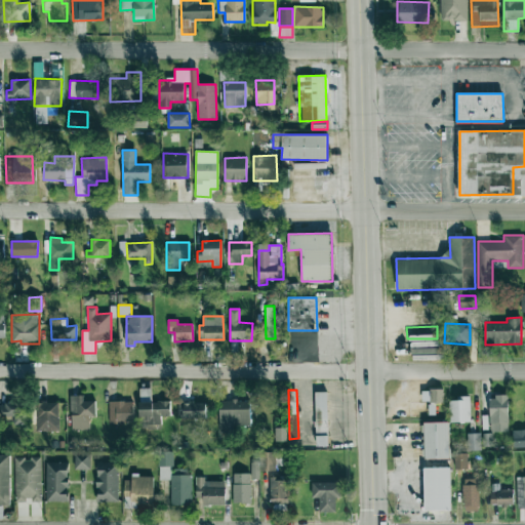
[(443,402),(443,390),(421,390),(421,402),(443,402)]
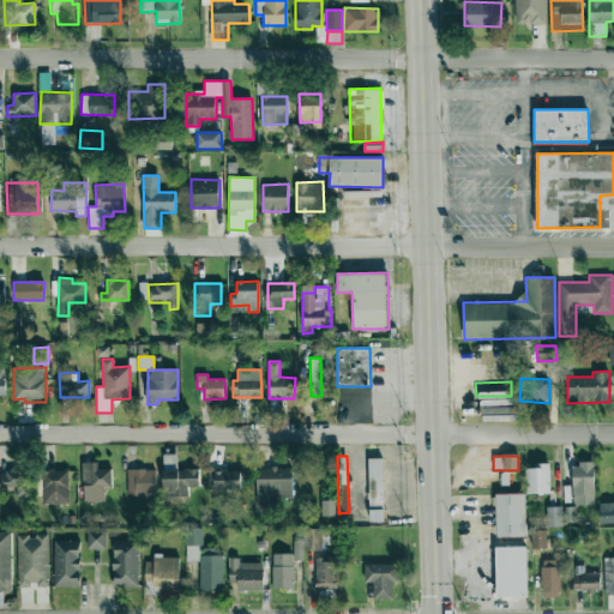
[(369,522),(384,522),(383,458),(368,459),(369,522)]
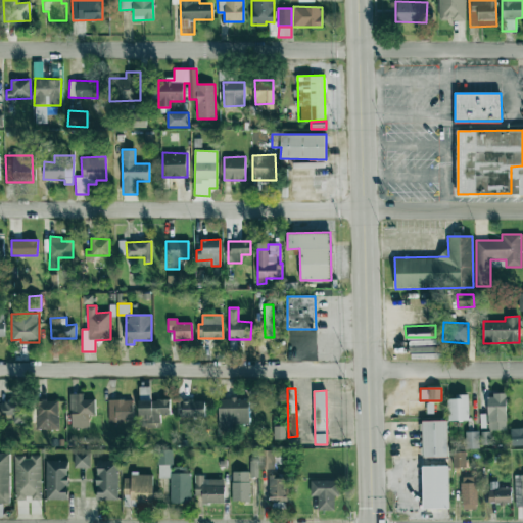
[(70,428),(89,428),(89,415),(95,416),(95,399),(83,399),(83,393),(70,393),(70,428)]
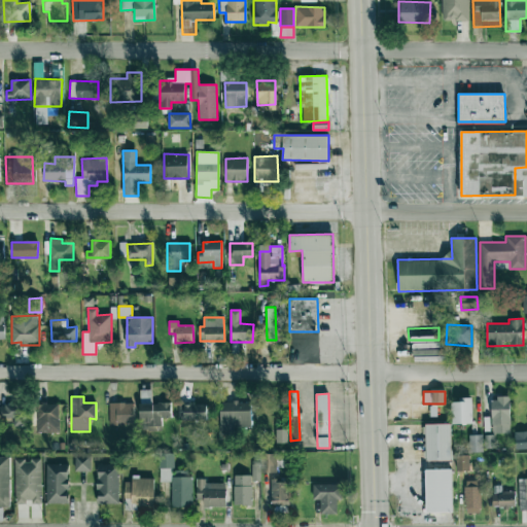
[(491,397),(492,433),(511,433),(510,397),(491,397)]
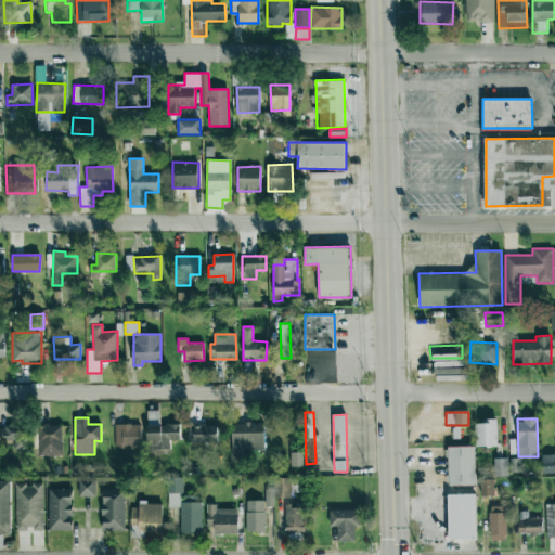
[(497,422),(477,422),(477,447),(497,446),(497,422)]
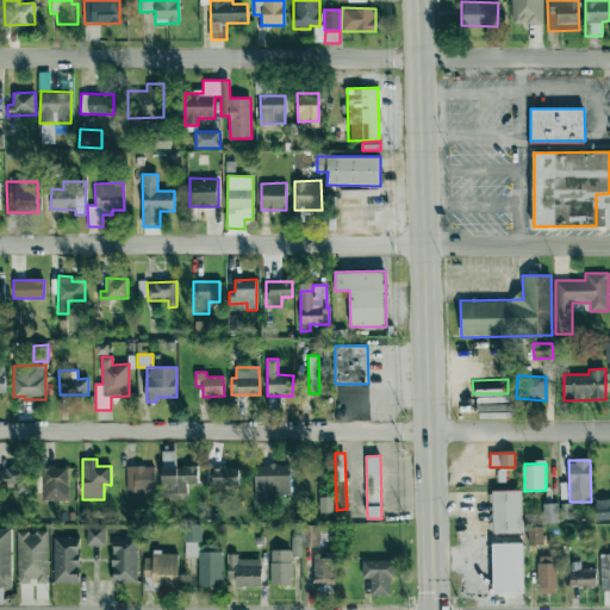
[(290,465),(254,466),(255,503),(274,503),(274,496),(291,496),(290,465)]
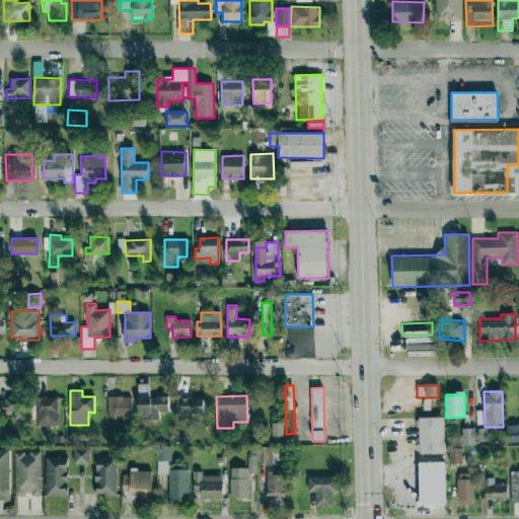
[(107,396),(108,418),(132,417),(132,396),(107,396)]
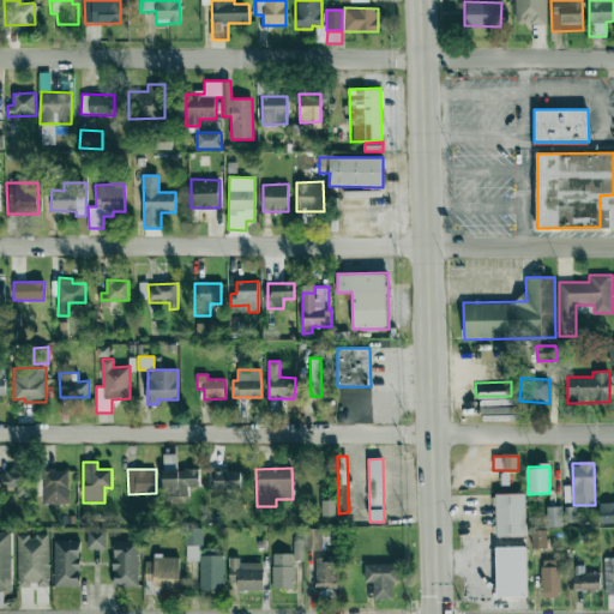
[(28,470),(0,471),(0,486),(14,487),(16,495),(29,495),(28,470)]
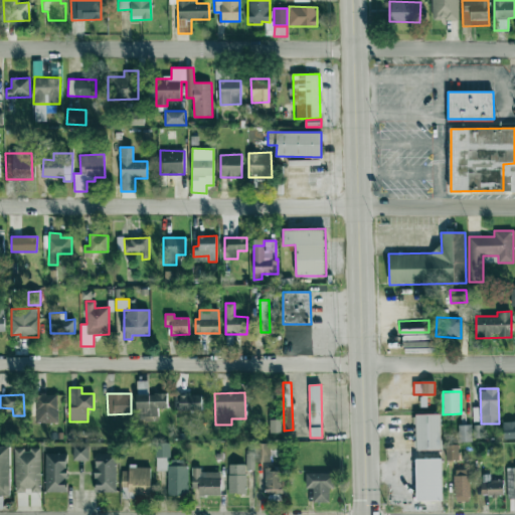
[(57,394),(58,422),(35,422),(35,394),(57,394)]
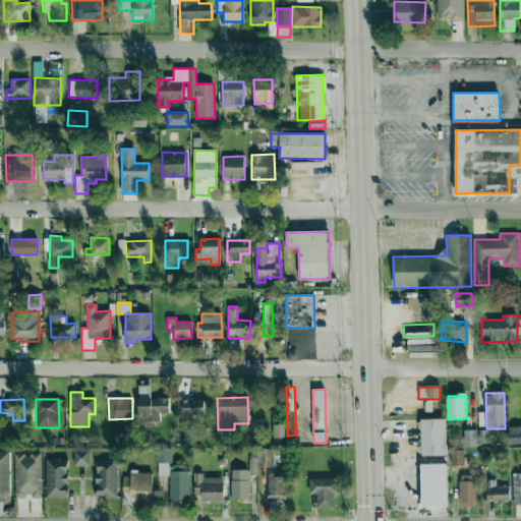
[(204,415),(204,399),(177,399),(177,415),(204,415)]
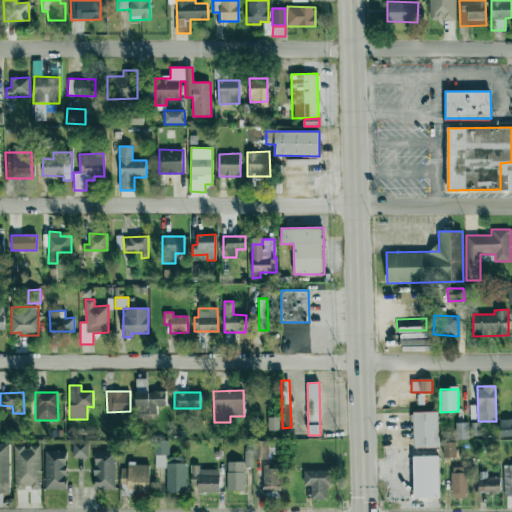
[(414,448),(438,447),(437,412),(413,412),(414,448)]
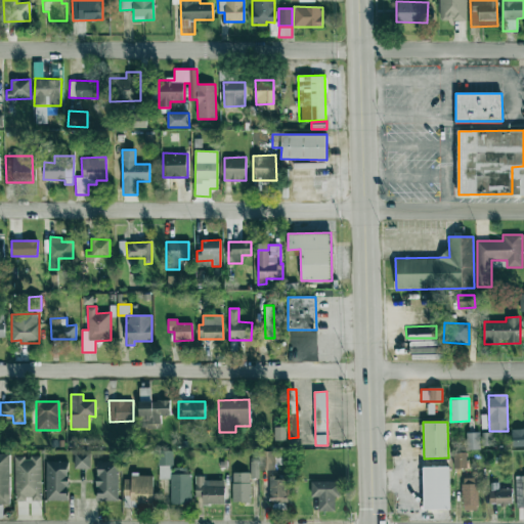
[(275,441),(286,440),(285,427),(274,427),(275,441)]
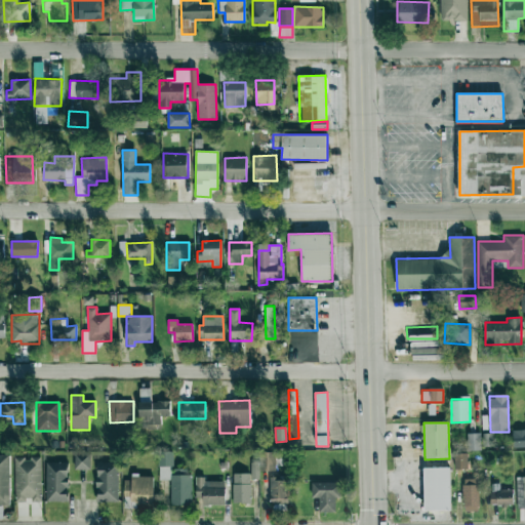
[(514,448),(524,447),(524,430),(513,431),(514,448)]
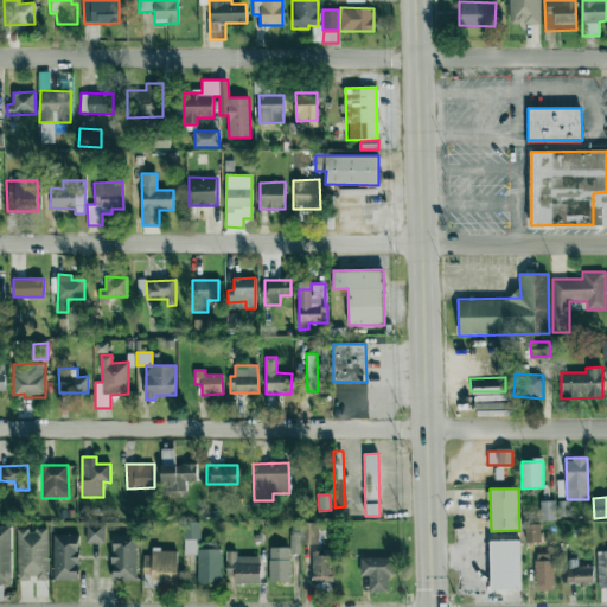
[(541,522),(556,521),(556,500),(540,502),(541,522)]
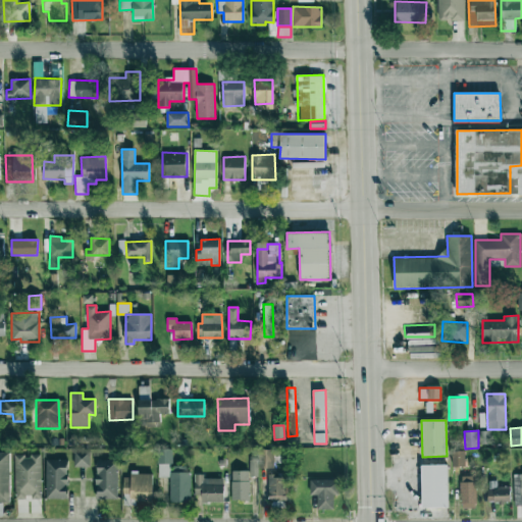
[(172,449),(157,449),(158,477),(169,477),(170,503),(190,502),(190,466),(172,466),(172,449)]
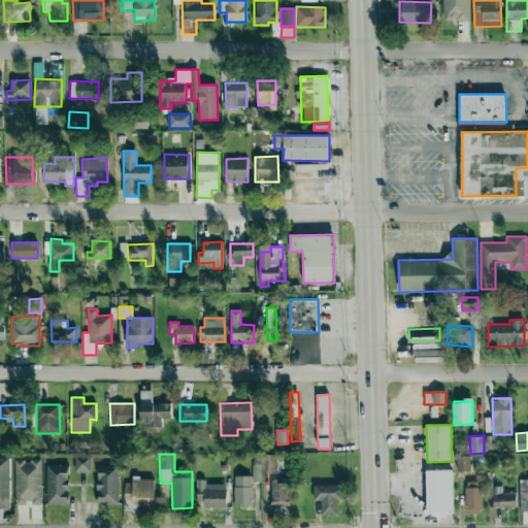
[(91,472),(91,455),(75,455),(74,471),(91,472)]
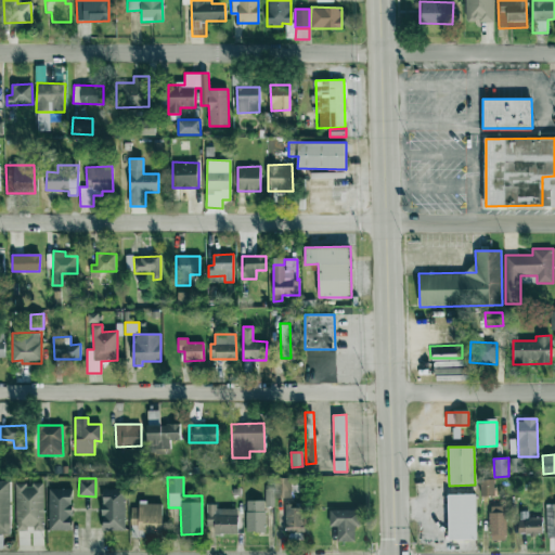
[(274,498),(291,498),(291,478),(276,478),(276,488),(265,488),(266,506),(274,506),(274,498)]
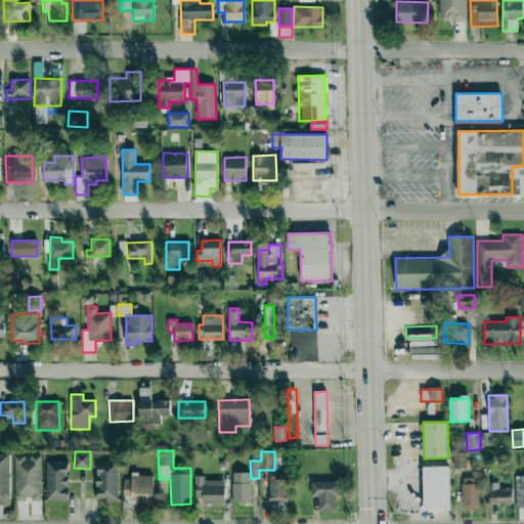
[(0,452),(0,504),(10,504),(10,453),(0,452)]
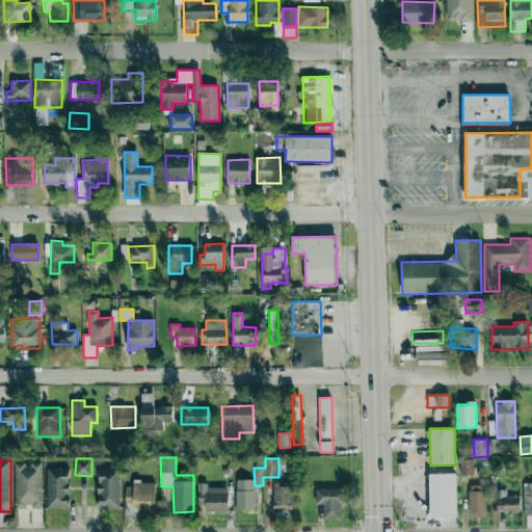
[(461,475),(474,475),(474,459),(461,459),(461,475)]
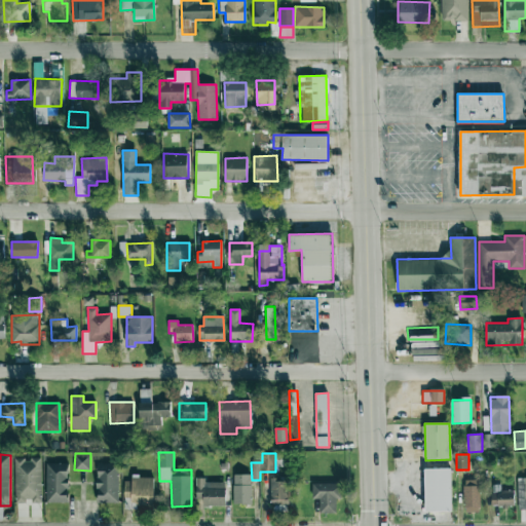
[(14,458),(24,458),(25,461),(31,461),(31,458),(40,457),(41,502),(32,502),(31,498),(26,498),(26,502),(15,502),(14,458)]
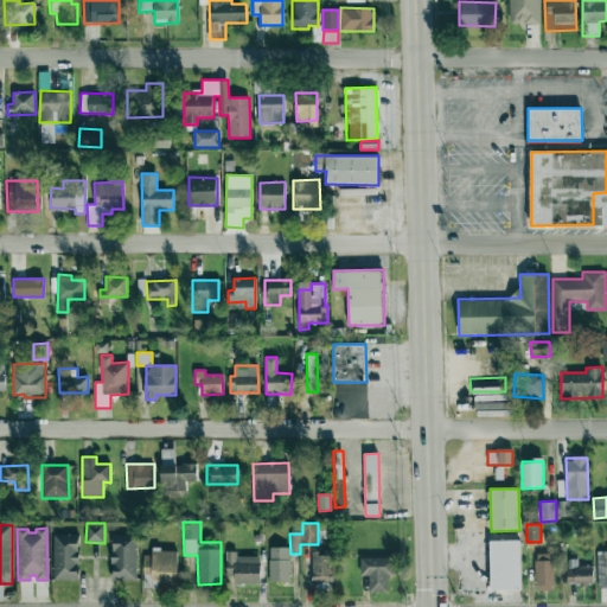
[(53,535),(78,535),(78,547),(77,547),(77,549),(80,549),(78,562),(80,562),(80,564),(77,564),(77,574),(78,574),(78,580),(53,580),(53,535)]
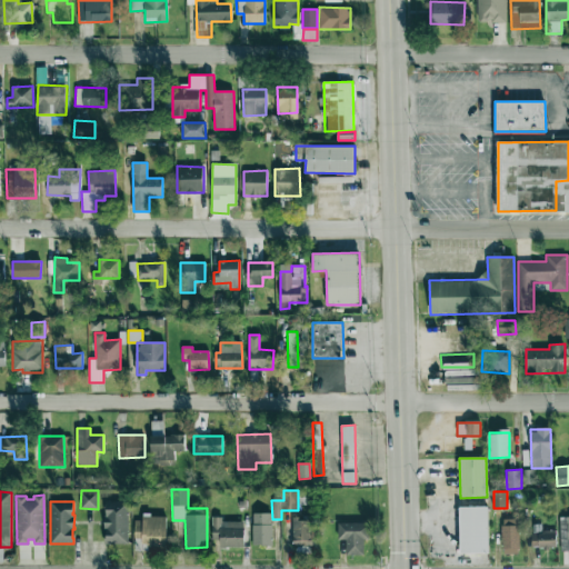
[(105,542),(128,543),(128,501),(106,501),(105,542)]
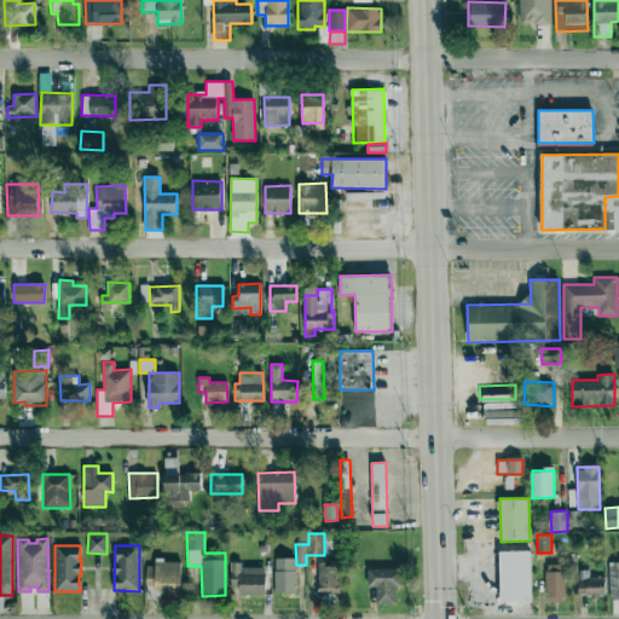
[(499,551),(501,601),(531,601),(530,551),(499,551)]
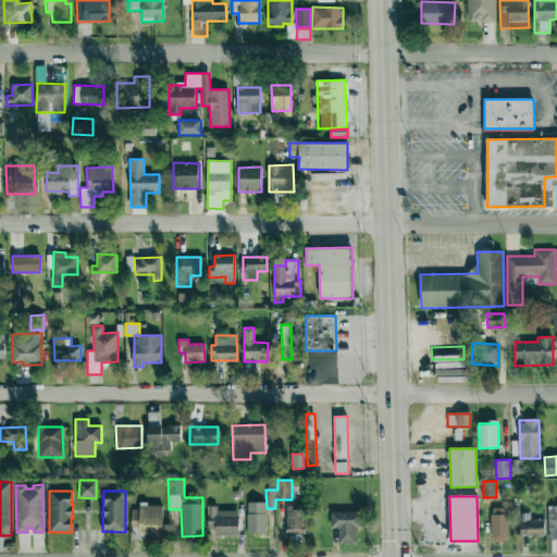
[(248,534),(267,533),(265,502),(247,503),(248,534)]
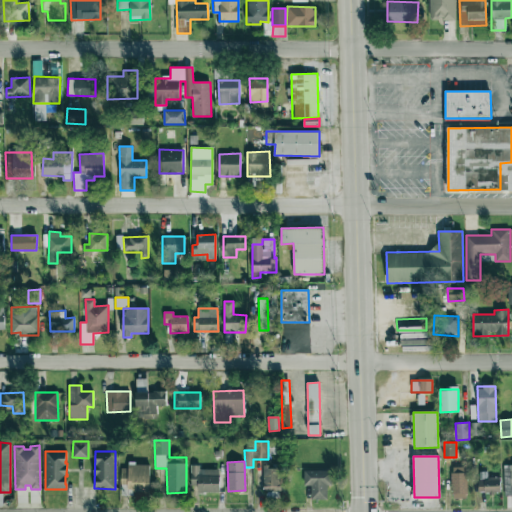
[(149,464),(129,464),(129,468),(121,468),(121,495),(133,495),(133,492),(150,492),(149,464)]
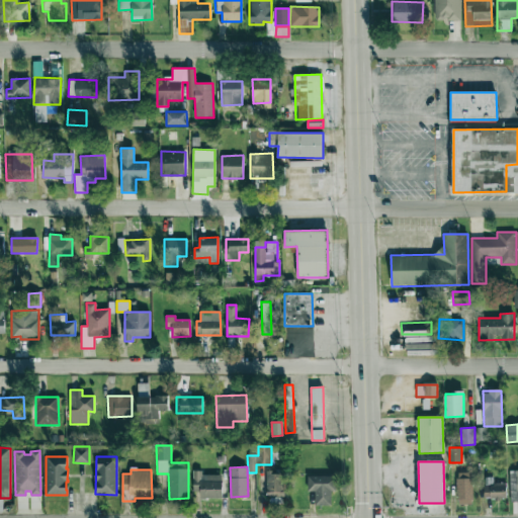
[(223,498),(222,475),(201,475),(201,470),(193,470),(193,492),(199,492),(200,498),(223,498)]
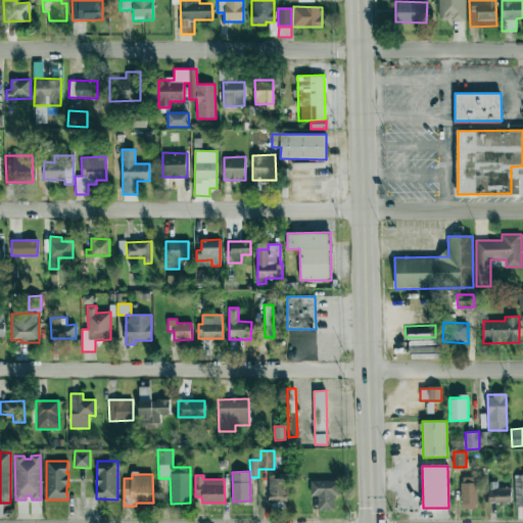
[(287,502),(286,476),(269,477),(270,502),(287,502)]
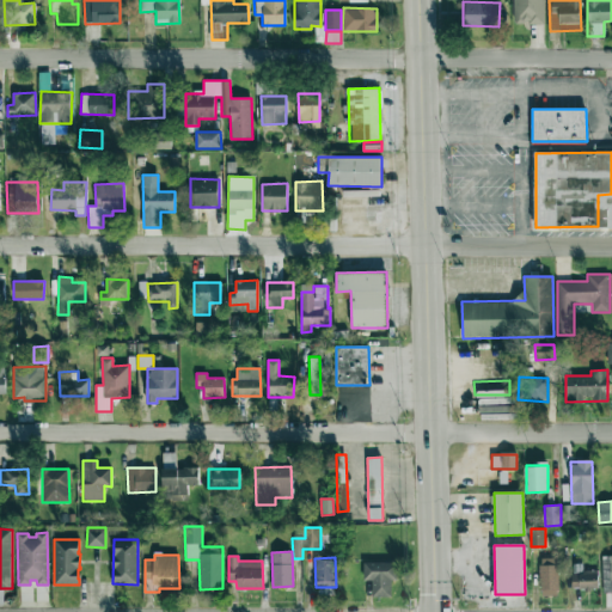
[(540,595),(558,595),(557,558),(540,558),(540,595)]
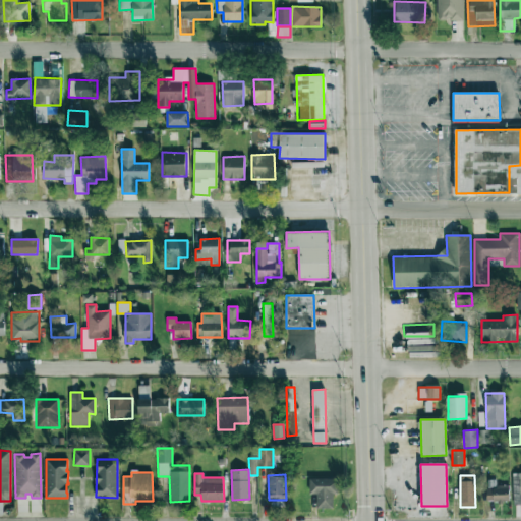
[(309,479),(309,495),(316,495),(316,508),(334,508),(333,495),(339,495),(338,478),(309,479)]
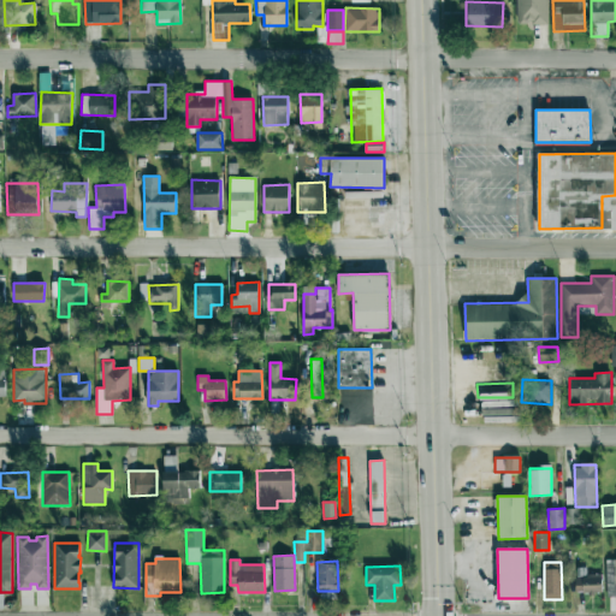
[(575,592),(602,592),(602,574),(575,575),(575,592)]
